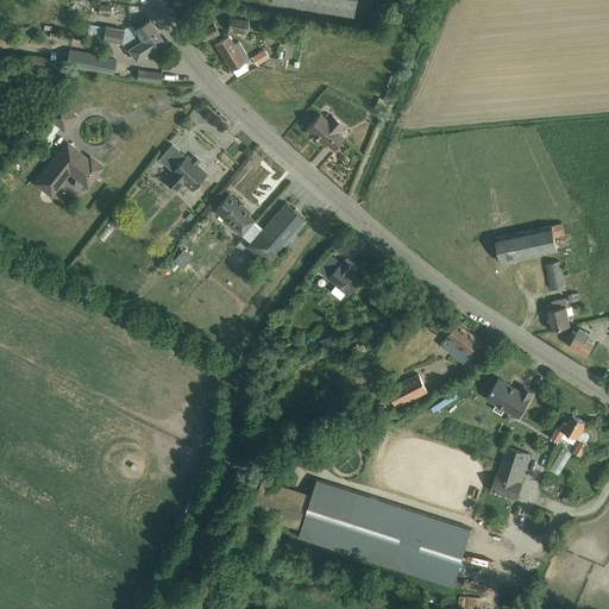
[(356,0),(270,0),(270,5),(353,19),(356,0)]
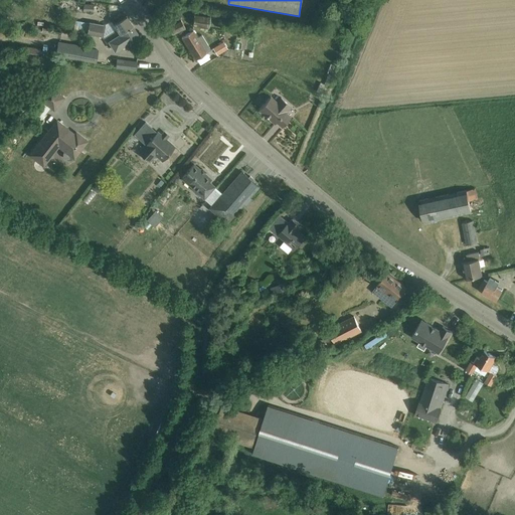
[(94,12),(94,5),(83,4),(83,12),(94,12)]
